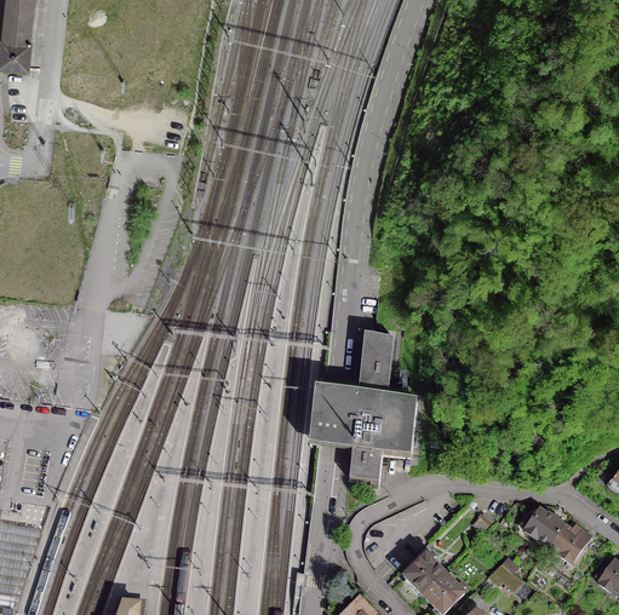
[(6,0),(3,35),(29,38),(29,36),(28,35),(32,0),(6,0)]
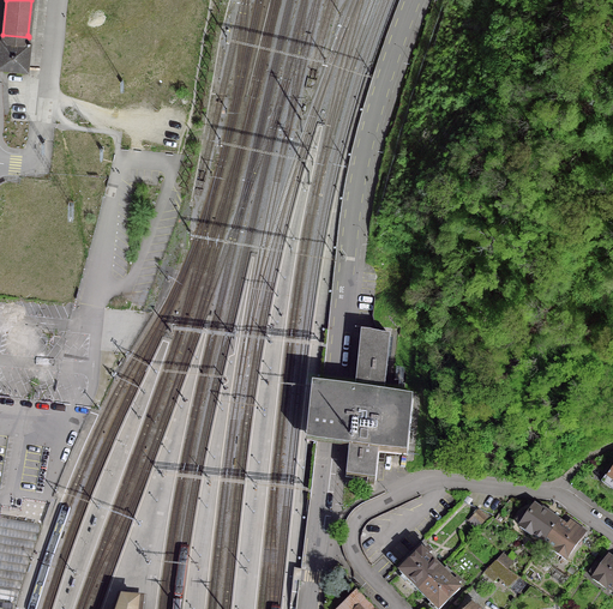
[(0,61),(26,64),(29,37),(2,35),(0,35),(0,61)]
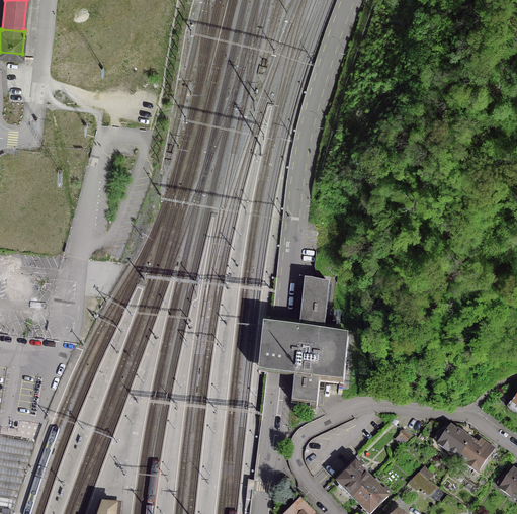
[(304,276),(298,325),(280,323),(262,321),(258,369),(275,371),(293,373),(291,398),(316,400),(318,376),(342,378),(347,330),(323,328),(328,279),(304,276)]
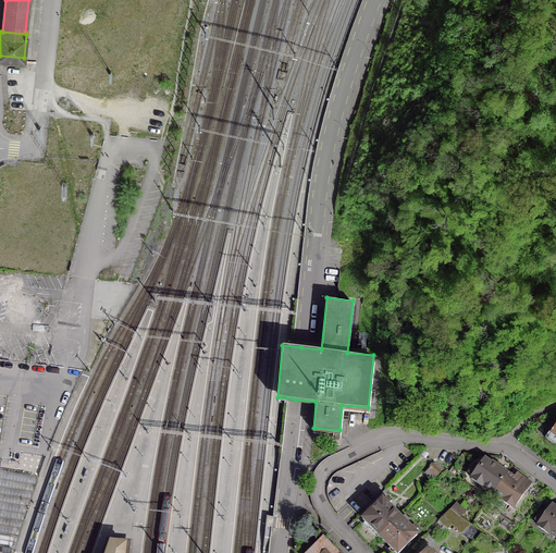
[(555,419),(550,428),(548,427),(544,434),(555,442),(555,440),(555,419)]
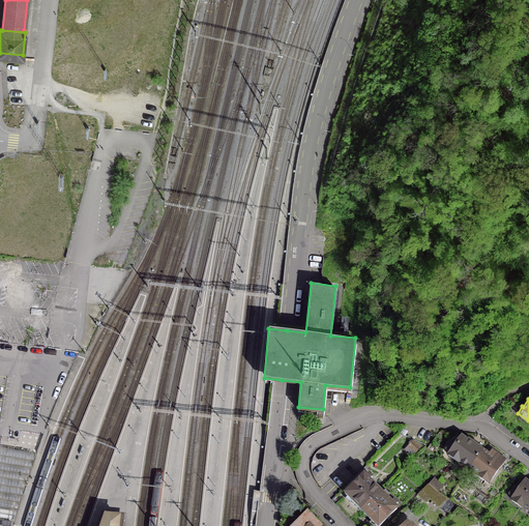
[(453,441),(449,438),(444,445),(448,448),(446,451),(458,460),(459,459),(467,465),(480,446),(467,437),(466,438),(460,434),(459,434),(453,441)]
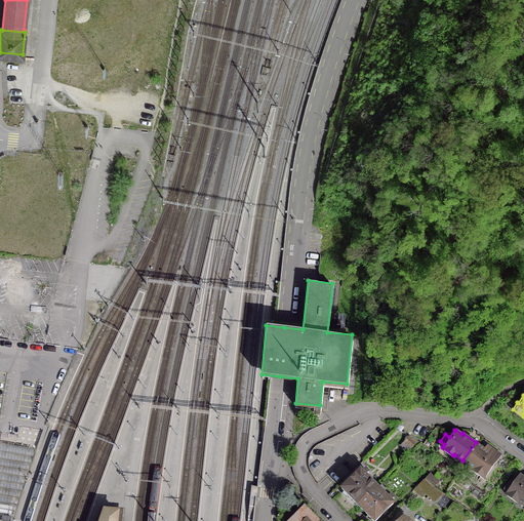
[(413,440),(407,434),(404,438),(410,443),(413,440)]
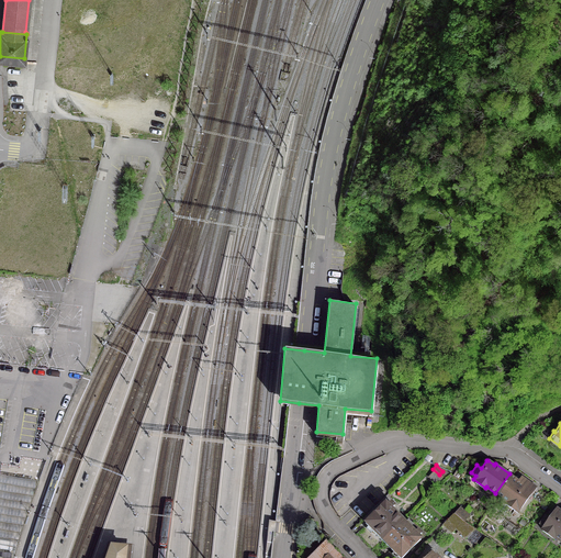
[(36,476),(0,470),(0,536),(13,538),(12,543),(15,543),(30,499),(36,476)]
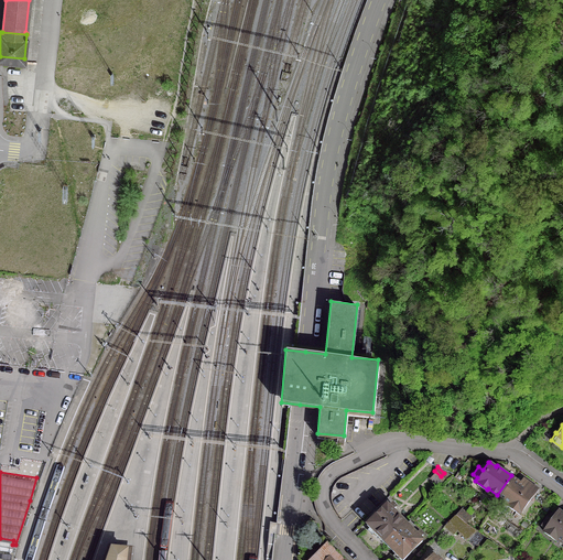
[(522,476),(519,481),(511,475),(497,495),(507,502),(506,503),(518,512),(536,486),(522,476)]
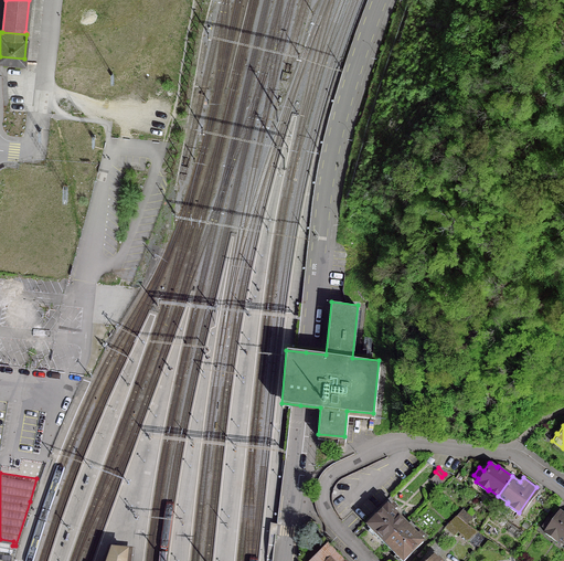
[(375,532),(383,541),(403,521),(391,509),(394,506),(391,503),(387,506),(385,504),(365,524),(375,533),(375,532)]
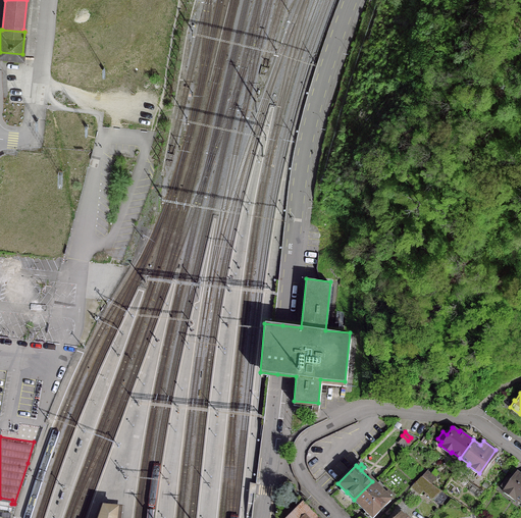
[(509,479),(505,476),(500,483),(504,486),(502,489),(513,497),(513,496),(520,501),(520,473),(520,474),(515,470),(509,479)]
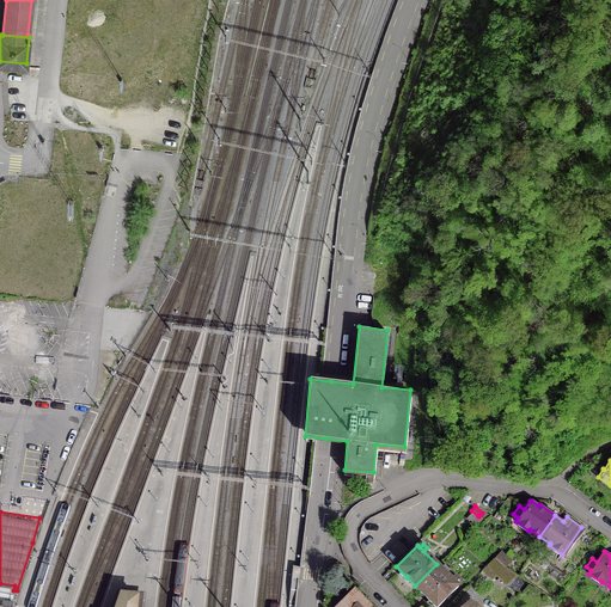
[(514,571),(492,555),(481,565),(490,575),(494,571),(505,582),(514,571)]
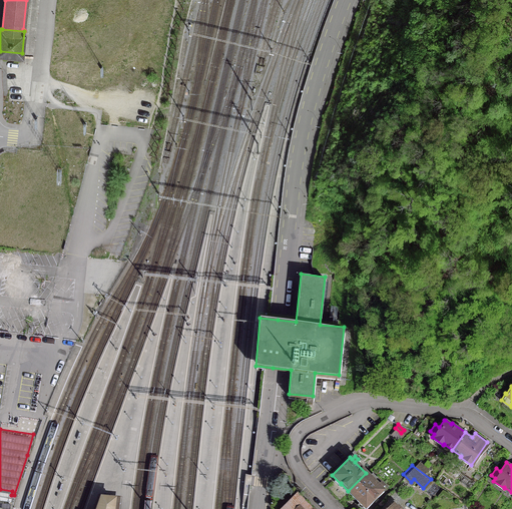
[(472,479),(462,472),(459,475),(459,480),(467,485),(472,479)]
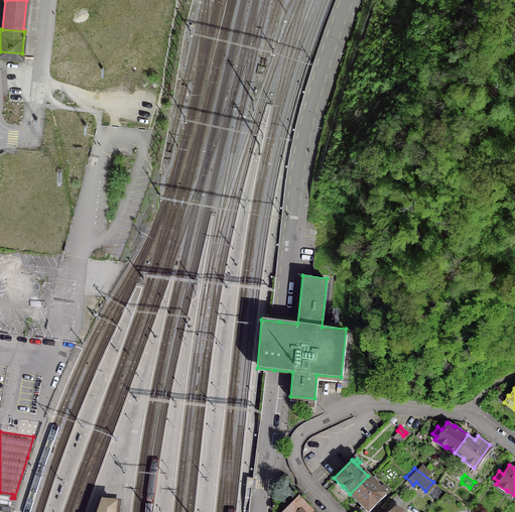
[(379,487),(368,476),(350,494),(366,510),(384,492),(382,489),(385,487),(382,484),(379,487)]
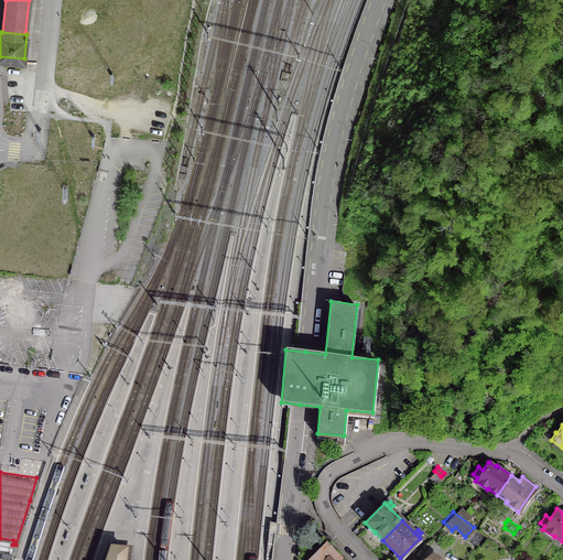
[(12,545),(13,540),(0,538),(0,546),(11,549),(12,545)]
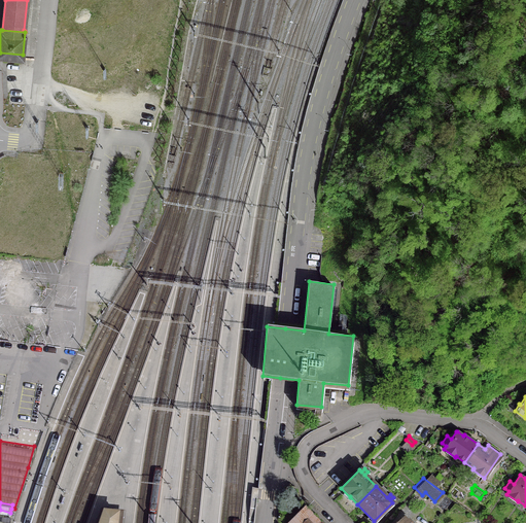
[(99,522),(104,510),(106,504),(101,504),(94,522),(99,522)]
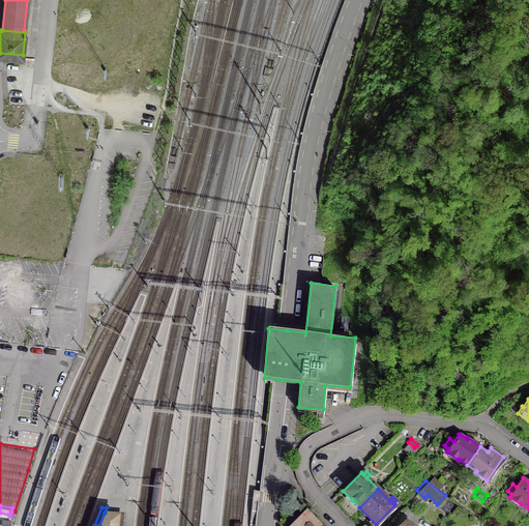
[(323,525),(313,515),(313,516),(305,508),(287,525),(323,525)]
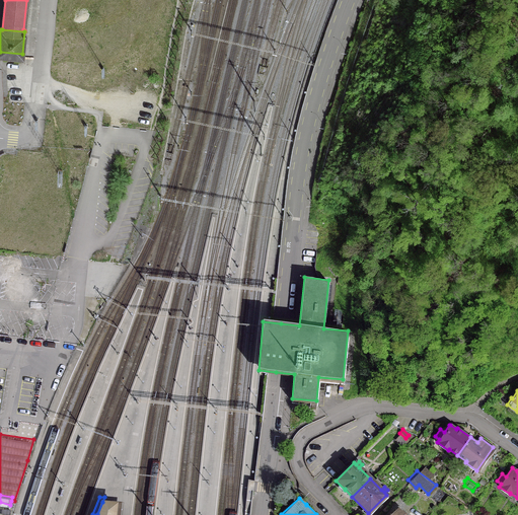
[(102,502),(97,514),(114,514),(116,503),(102,502)]
